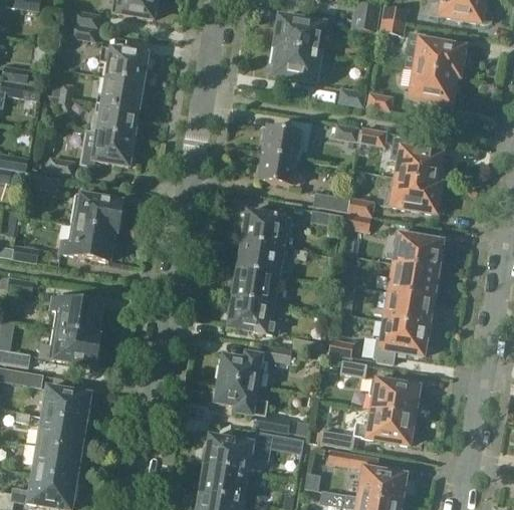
[(14,0),(13,6),(39,11),(41,0),(14,0)]
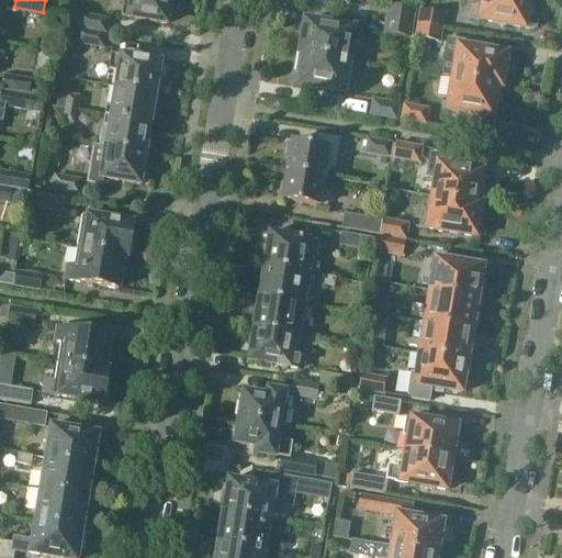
[(125,0),(122,14),(167,21),(169,7),(171,7),(172,0),(125,0)]
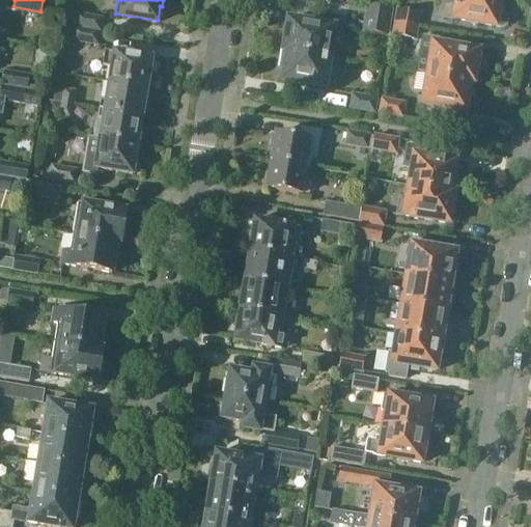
[(446,3),(444,14),(500,23),(501,23),(501,24),(502,23),(503,23),(504,23),(505,23),(505,22),(506,22),(506,21),(507,20),(507,19),(507,18),(508,18),(508,17),(508,16),(507,15),(507,14),(506,12),(505,11),(504,10),(503,10),(502,9),(503,0),(455,0),(455,1),(451,1),(450,4),(446,3)]
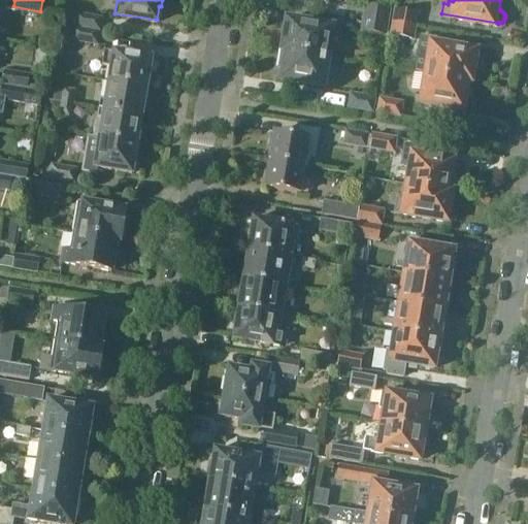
[(365,1),(363,14),(387,19),(390,5),(365,1)]
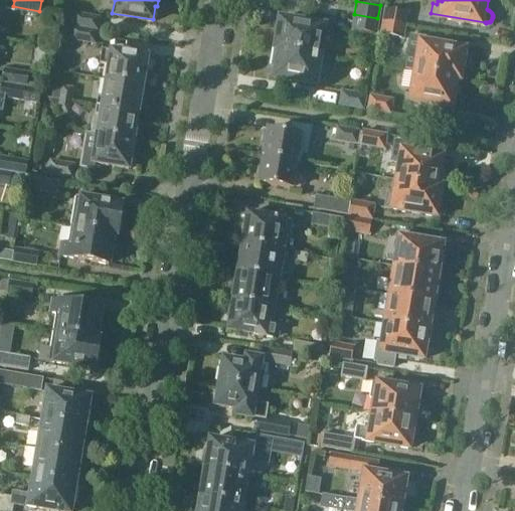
[(385,6),(383,19),(405,23),(407,10),(385,6)]
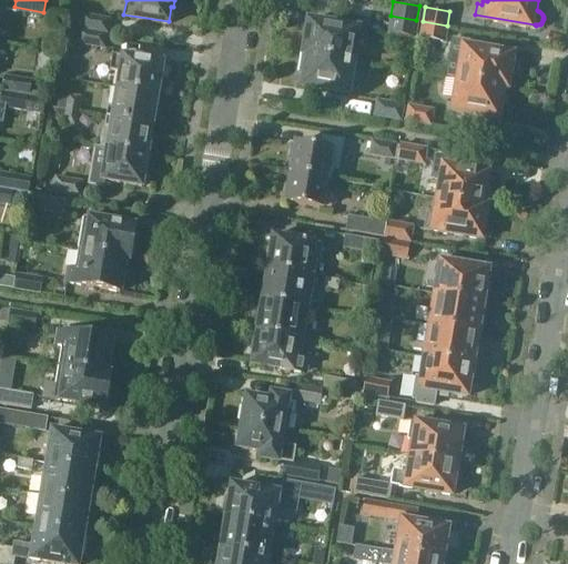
[(82,12),(80,26),(107,30),(109,17),(82,12)]
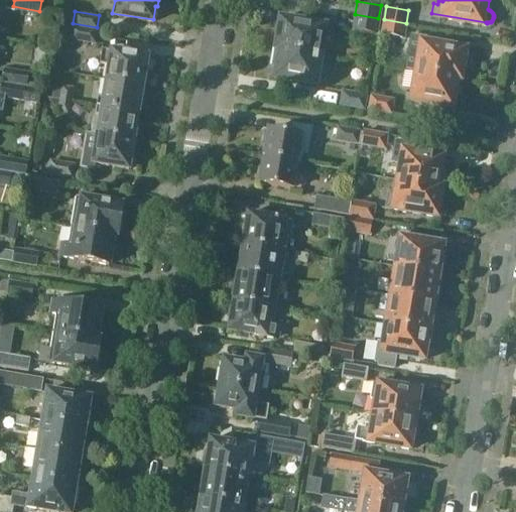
[(355,14),(353,26),(376,30),(378,18),(355,14)]
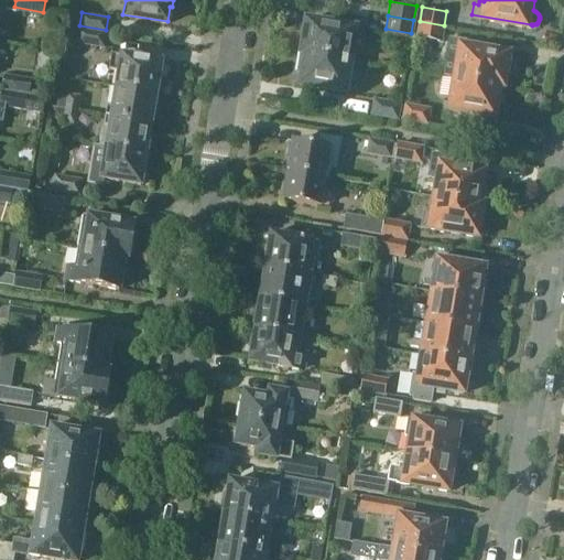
[(306,18),(301,50),(349,58),(355,25),(306,18)]
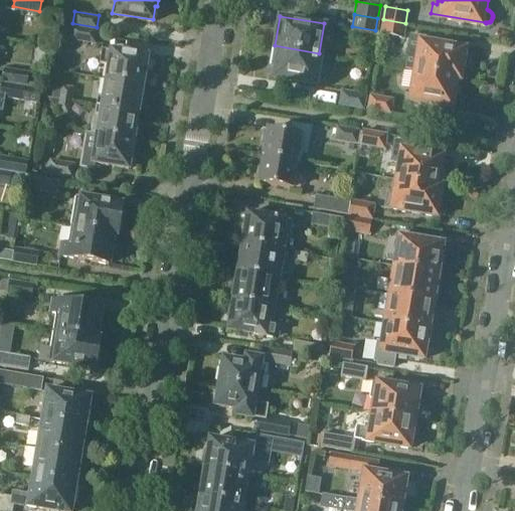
[(383,19),(381,33),(403,36),(405,23),(383,19)]
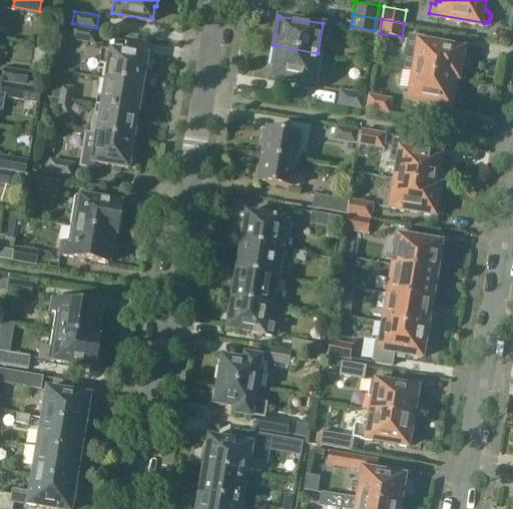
[(72,23),(70,36),(94,39),(96,27),(72,23)]
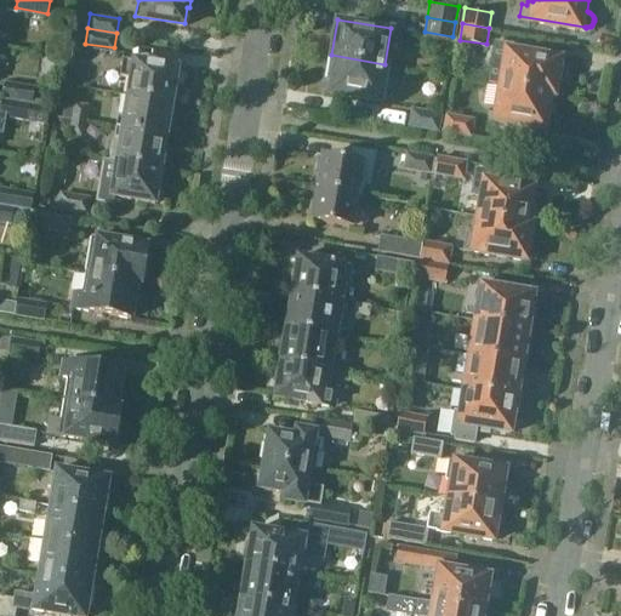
[(496,39),(489,81),(500,84),(554,93),(560,56),(523,50),(524,43),(496,39)]
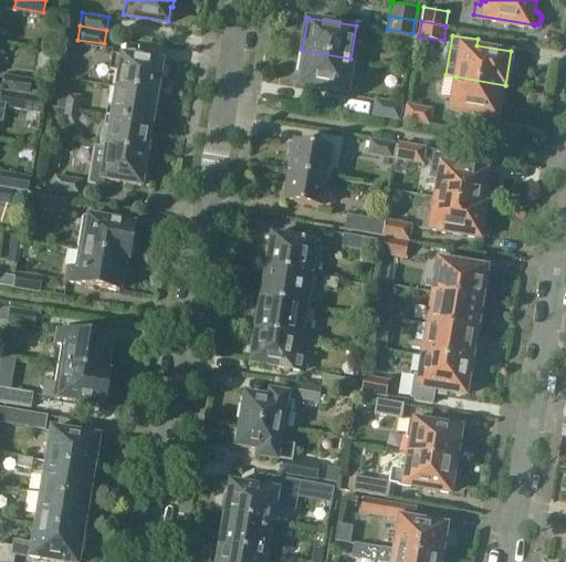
[(111,61),(109,66),(119,69),(117,85),(156,92),(157,86),(160,86),(163,74),(159,74),(161,59),(112,50),(111,61)]
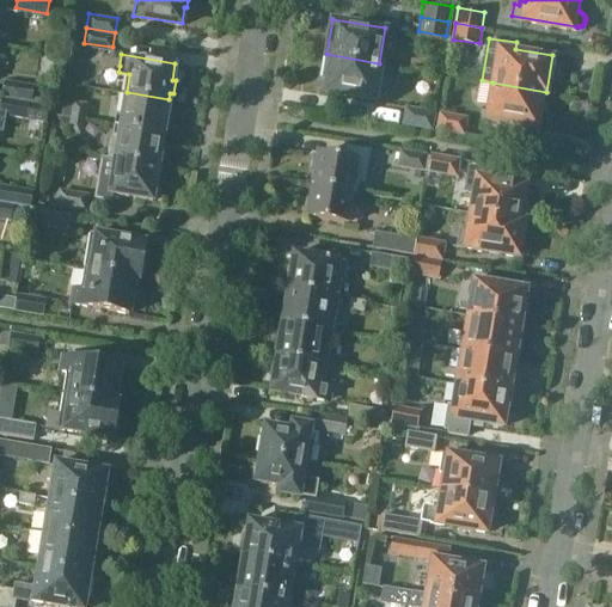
[(326,54),(323,74),(326,75),(324,90),(374,98),(379,63),(326,54)]
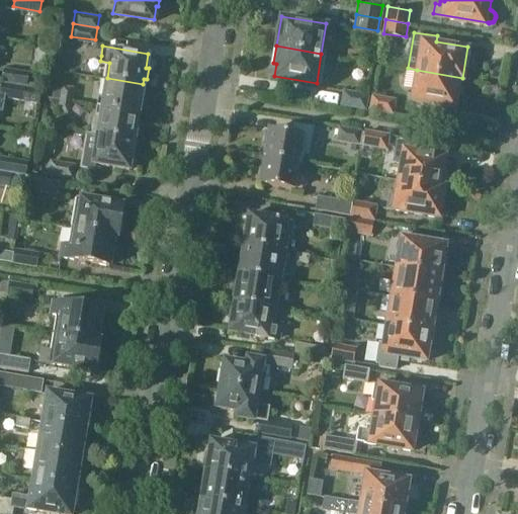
[(4,67),(1,80),(2,80),(2,81),(25,85),(25,84),(26,84),(28,71),(4,67)]
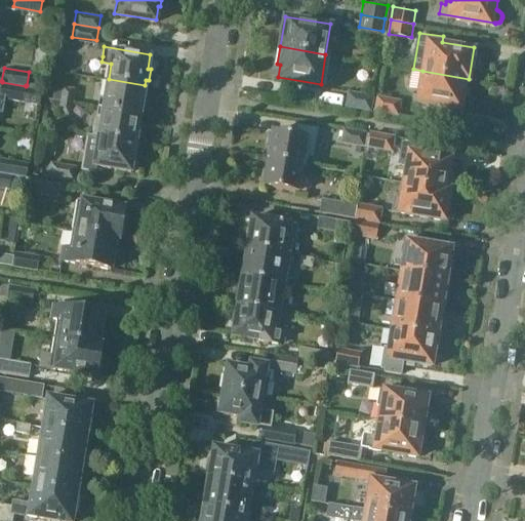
[(422,71),(417,99),(463,108),(463,109),(465,109),(466,109),(467,109),(468,108),(469,108),(469,107),(470,107),(471,106),(472,105),(472,104),(472,103),(472,102),(472,101),(471,99),(471,98),(470,97),(469,97),(469,96),(468,96),(467,96),(466,96),(469,79),(422,71)]
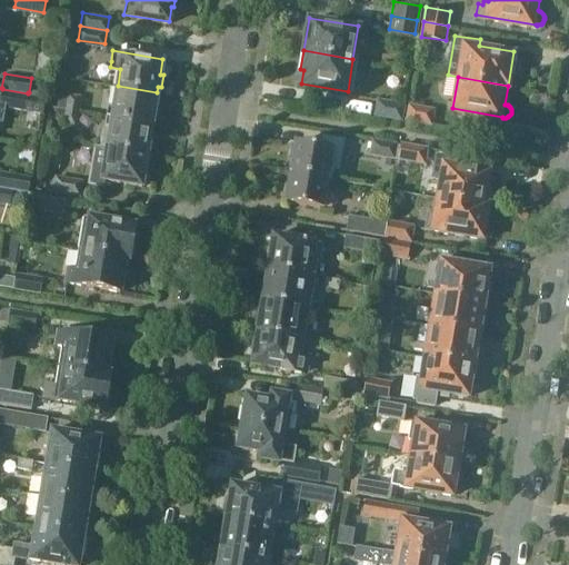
[(108,106),(106,116),(152,124),(155,107),(158,107),(160,95),(157,95),(157,92),(118,86),(115,107),(108,106)]
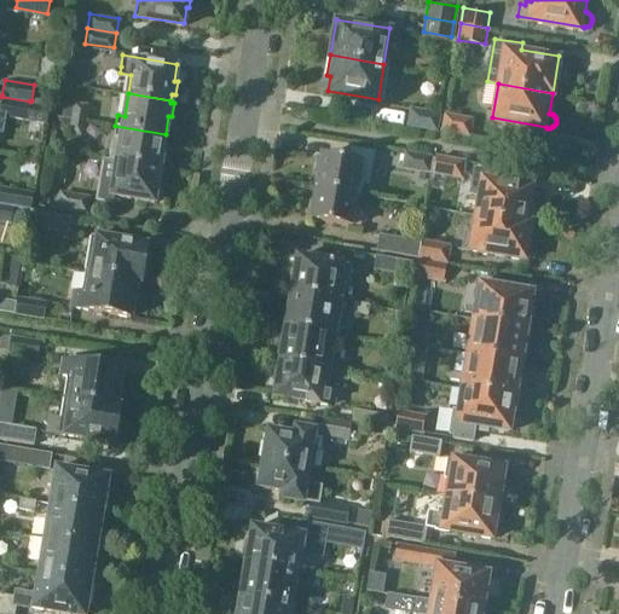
[(1,97),(0,104),(0,113),(7,115),(28,117),(46,121),(48,105),(30,102),(3,97),(1,97)]
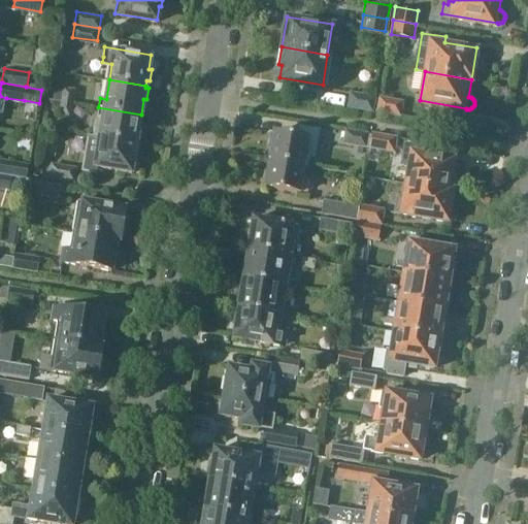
[(62,84),(59,100),(71,102),(72,100),(74,87),(62,84)]
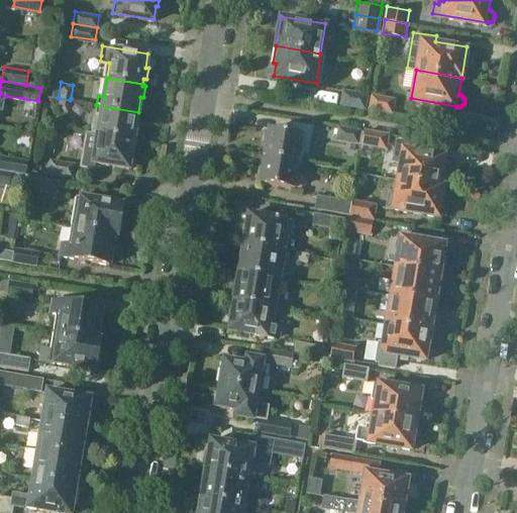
[(343,89),(340,102),(365,107),(367,93),(345,89),(343,89)]
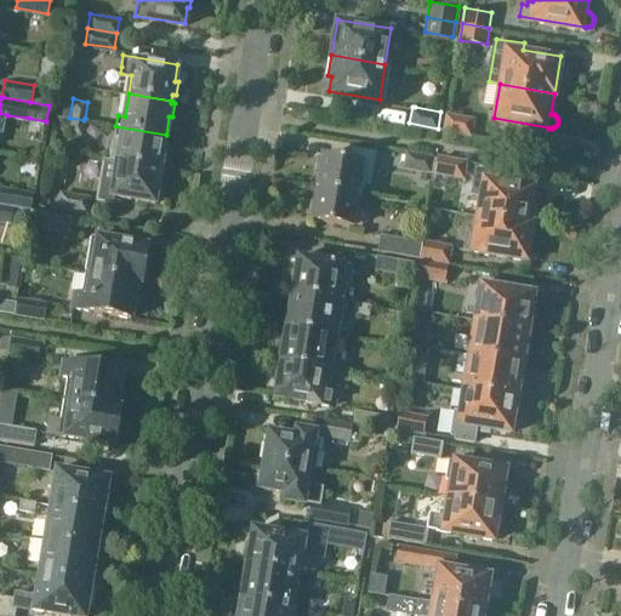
[(446,112),(444,127),(471,132),(474,117),(459,114),(446,112)]
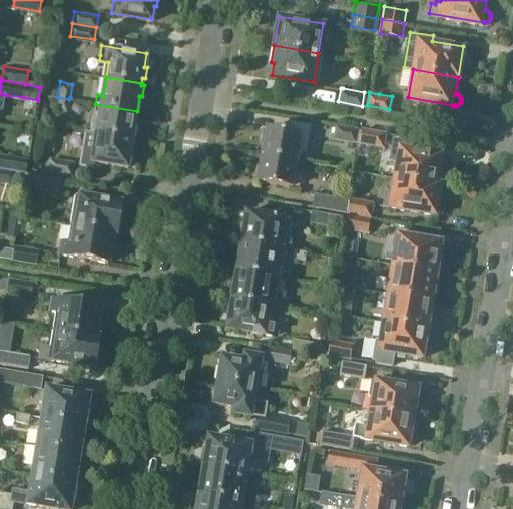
[(56,105),(55,110),(67,112),(69,99),(57,97),(56,105)]
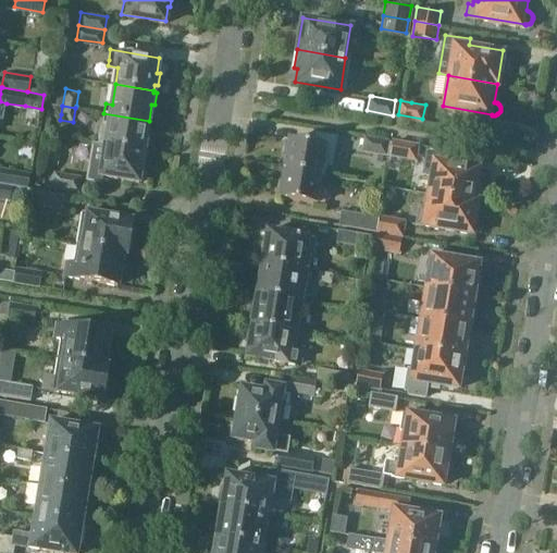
[(99,127),(98,136),(99,142),(144,149),(145,145),(148,145),(149,133),(147,133),(149,121),(103,113),(102,122),(99,127)]
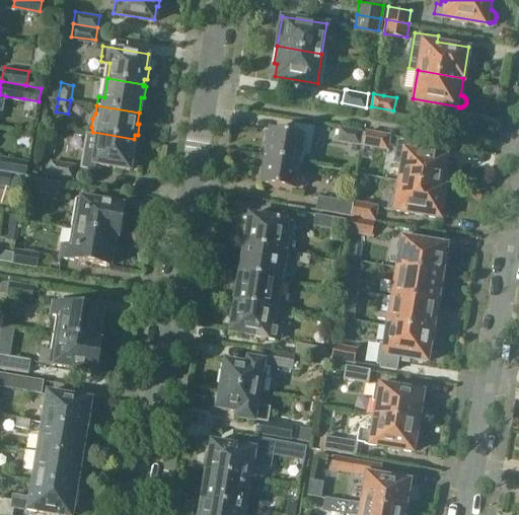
[(266,143),(264,155),(302,161),(304,151),(309,152),(313,125),(296,122),(294,132),(269,128),(269,130),(267,129),(265,143),(266,143)]
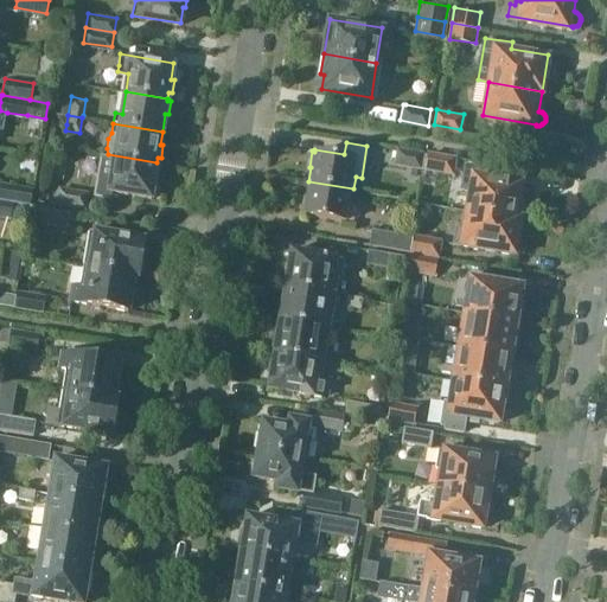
[(397,146),(394,162),(421,167),(423,152),(423,151),(397,146)]
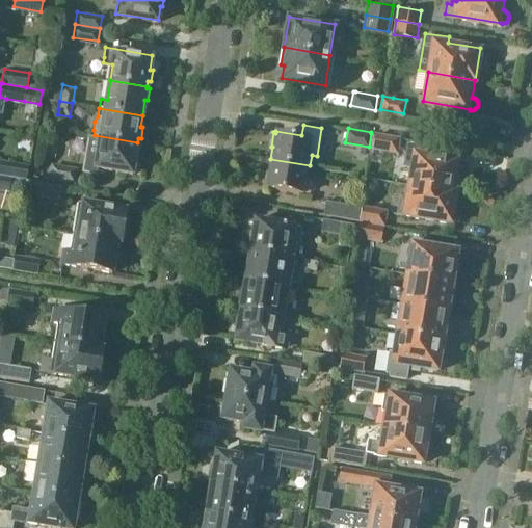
[(374,134),(372,147),(397,151),(399,137),(374,133),(374,134)]
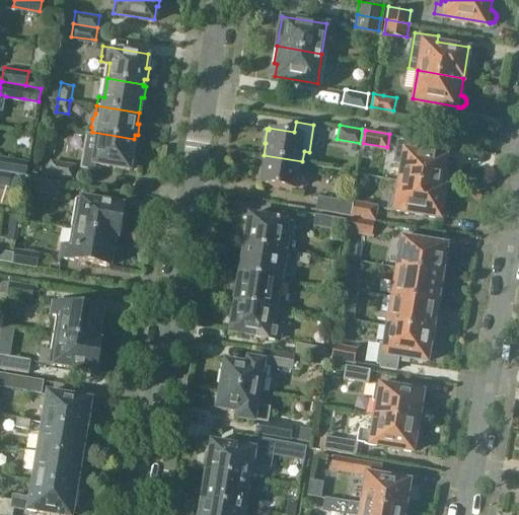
[(85,147),(82,164),(94,166),(94,161),(97,161),(100,162),(130,167),(132,153),(134,153),(136,143),(134,142),(134,139),(92,132),(87,132),(85,147)]
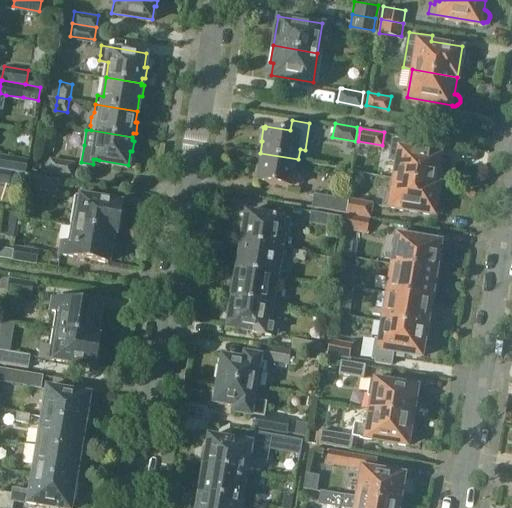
[(392,137),(389,158),(397,159),(394,175),(439,183),(442,166),(443,166),(446,166),(448,165),(450,162),(450,160),(449,157),(448,155),(445,154),(440,153),(413,149),(412,149),(414,141),(392,137)]
